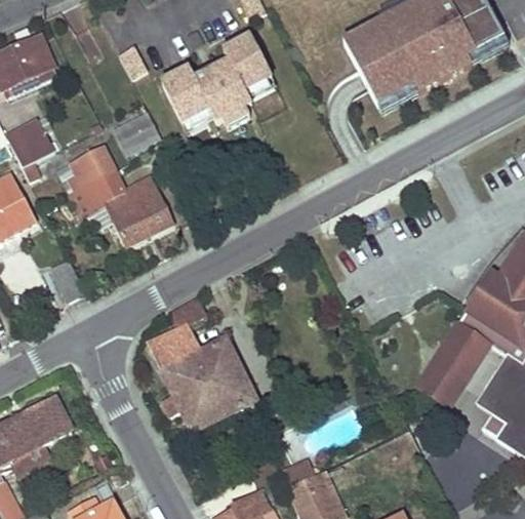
[(511,43),(486,0),(421,0),(419,1),(418,0),(404,0),(379,13),(382,20),(345,40),(382,110),(511,43)]
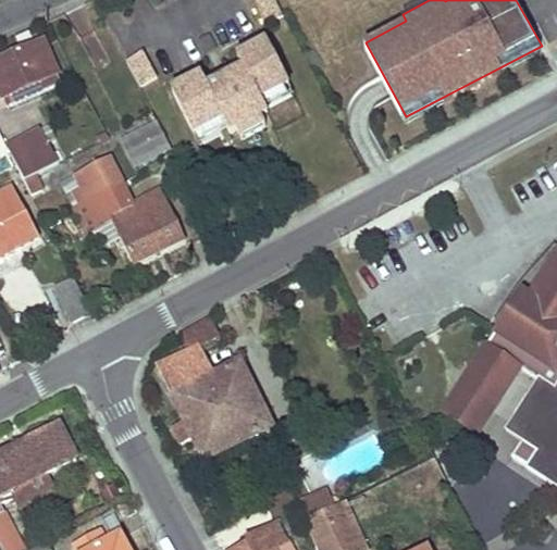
[(28,25),(14,30),(21,46),(0,54),(0,86),(2,92),(3,91),(9,104),(62,80),(44,37),(35,40),(28,25)]
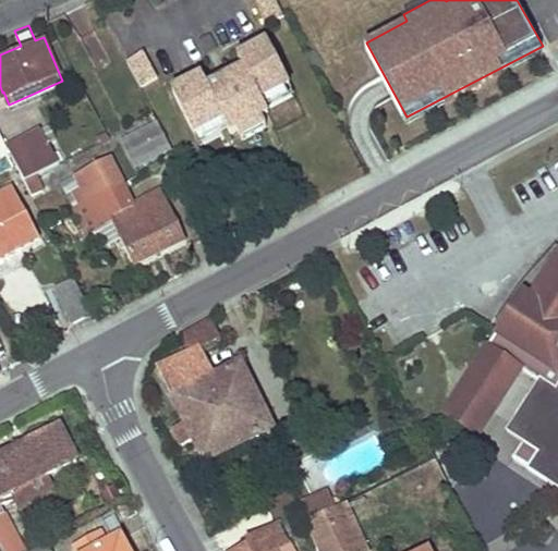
[(203,72),(173,87),(195,130),(223,115),(231,130),(238,125),(242,134),(266,122),(262,113),(269,109),(263,95),(290,81),(268,38),(239,53),(244,64),(208,83),(203,72)]
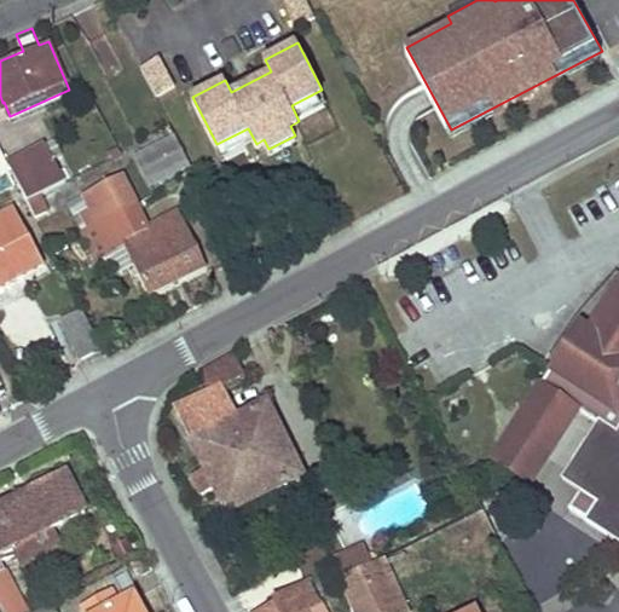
[(160,52),(140,62),(156,92),(175,81),(160,52)]
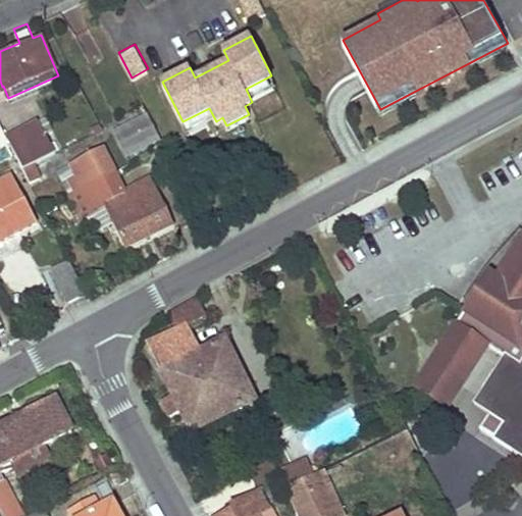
[(114,127),(125,152),(160,135),(147,110),(114,127)]
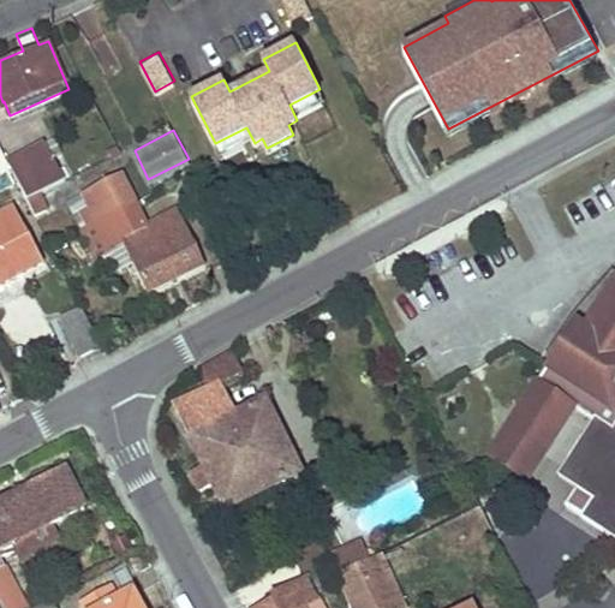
[(9,159),(28,195),(40,189),(66,176),(53,152),(61,148),(55,133),(9,159)]
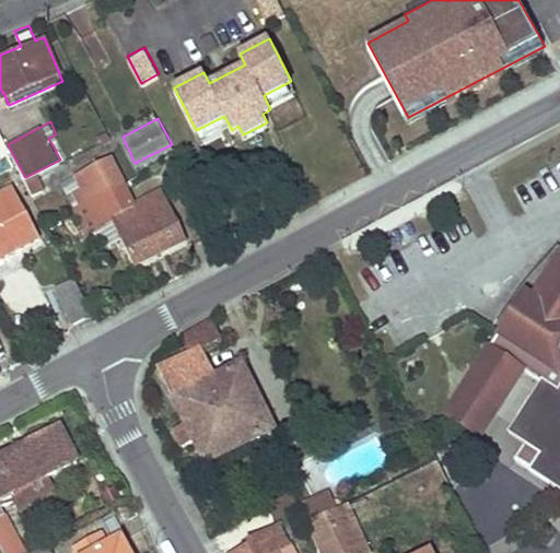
[(61,178),(76,206),(123,181),(108,155),(61,178)]
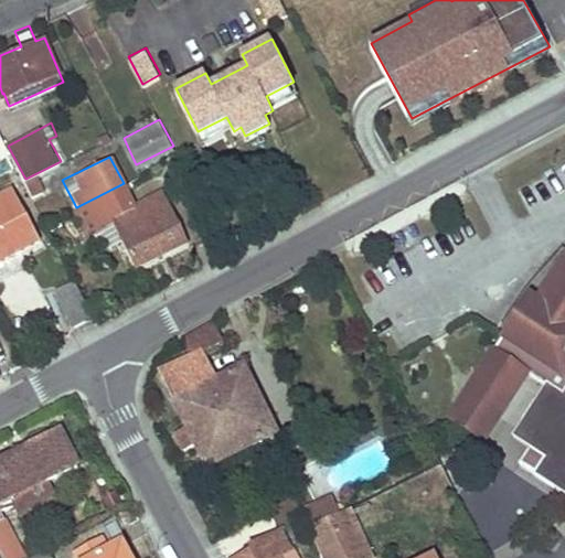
[(36,173),(25,179),(32,194),(43,189),(36,173)]
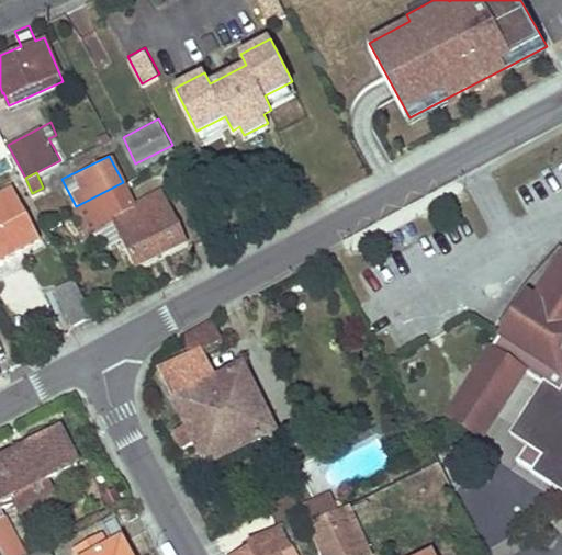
[(123,182),(76,206),(88,231),(98,227),(105,244),(121,236),(135,263),(188,237),(164,188),(133,202),(123,182)]
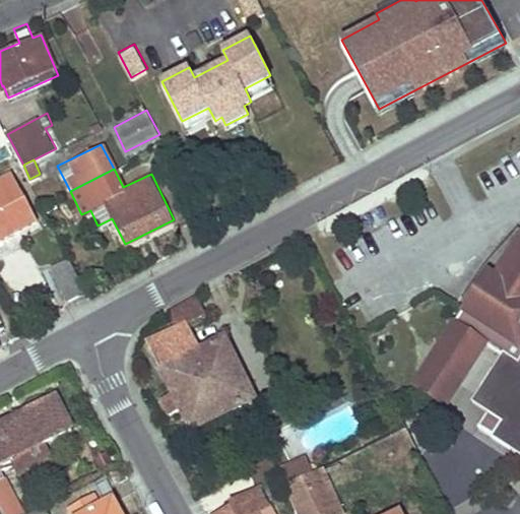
[(0,177),(0,236),(37,217),(12,171),(0,177)]
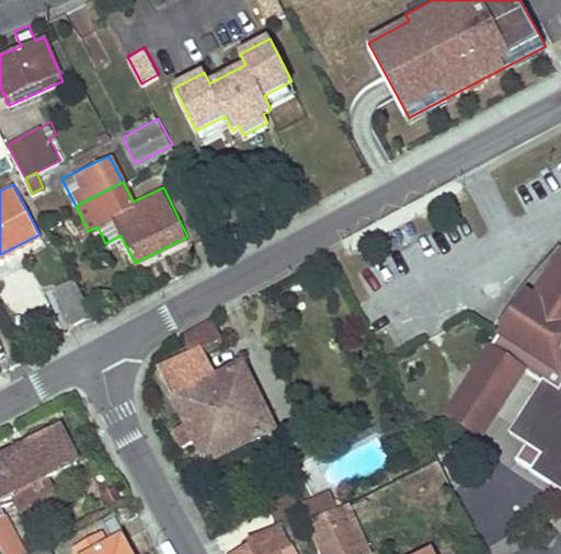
[(560,249),(533,291),(526,287),(499,329),(445,411),(481,434),(525,367),(541,377),(521,411),(537,420),(525,439),(515,454),(531,465),(530,465),(550,479),(560,462),(560,249)]
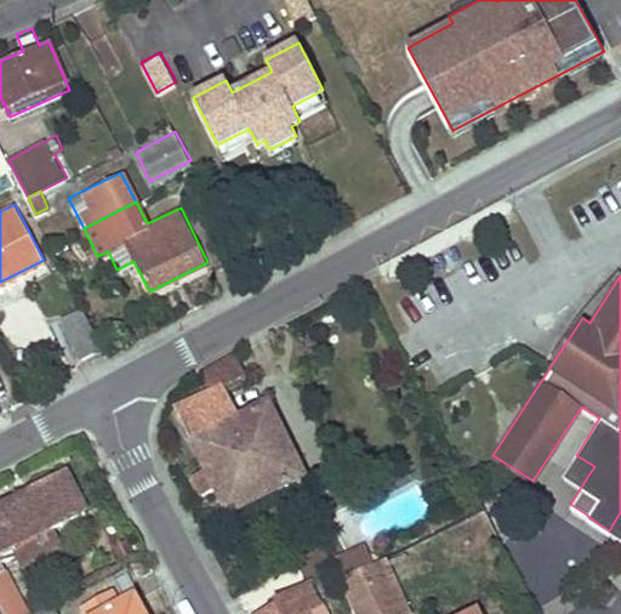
[(61,317),(80,356),(102,345),(81,306),(61,317)]
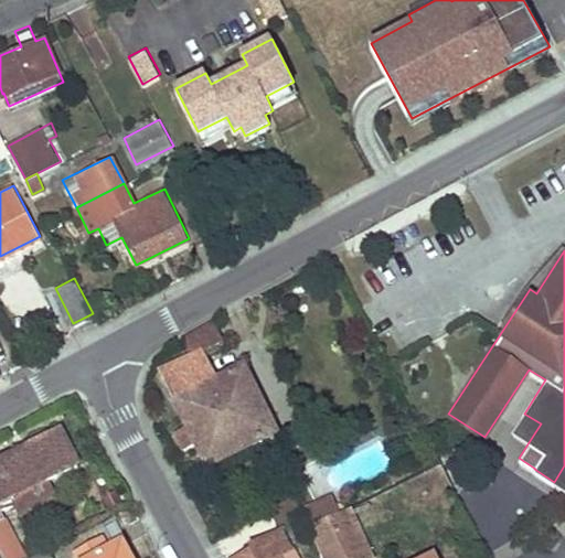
[(223,337),(213,318),(183,334),(191,351),(201,346),(202,349),(223,337)]
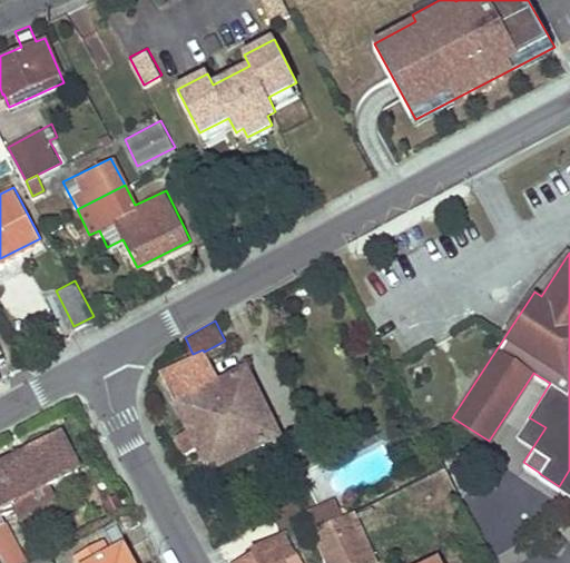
[(217,381),(204,352),(203,349),(193,354),(183,358),(198,389),(217,381)]
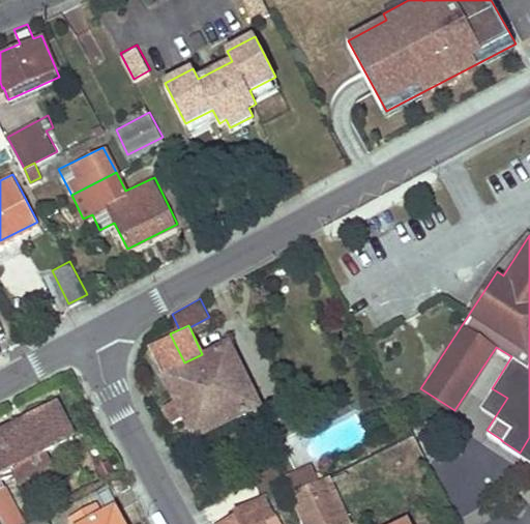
[(260,404),(229,341),(202,354),(184,362),(170,333),(149,344),(175,397),(165,403),(172,419),(183,414),(195,436),(260,404)]
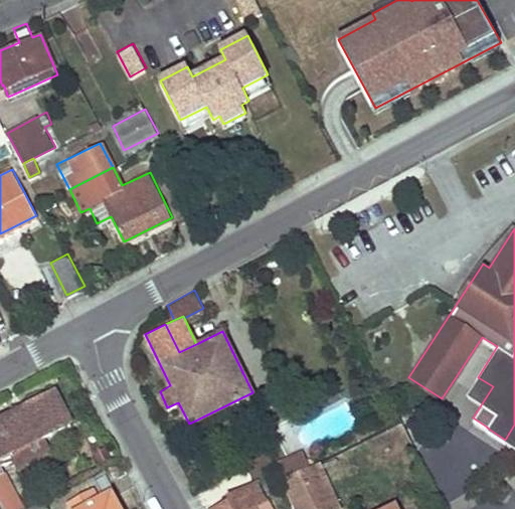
[(482,403),(493,386),(478,377),(467,393),(482,403)]
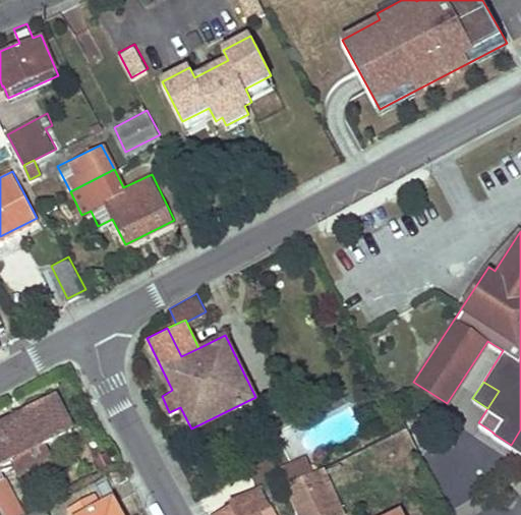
[(43,441),(72,425),(54,391),(24,406),(26,409),(13,416),(0,423),(0,504),(4,512),(5,514),(20,514),(23,514),(0,469),(0,462),(11,457),(18,470),(50,454),(43,441)]
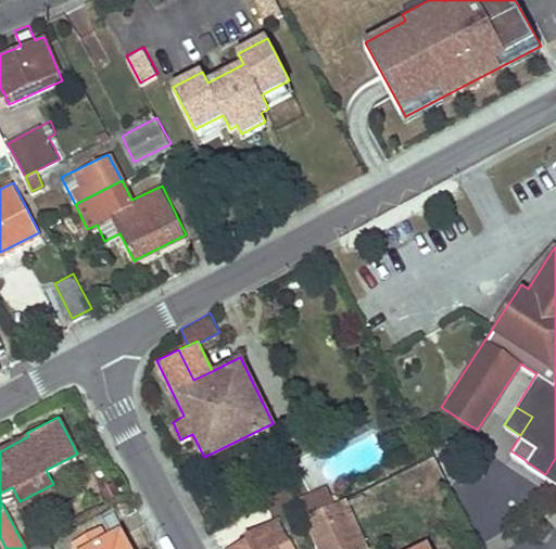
[(14,444),(28,436),(26,433),(11,436),(14,444)]
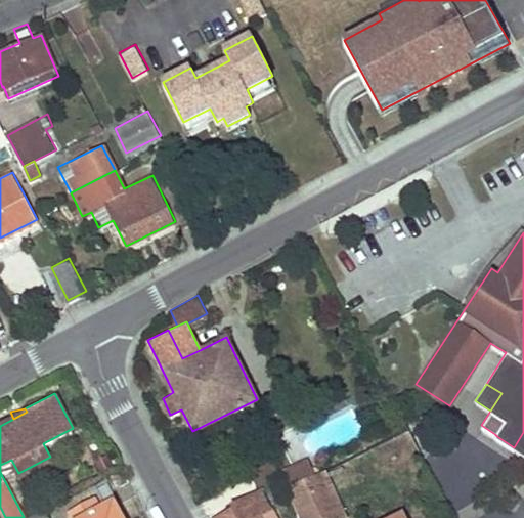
[(523,432),(514,447),(523,454),(523,432)]
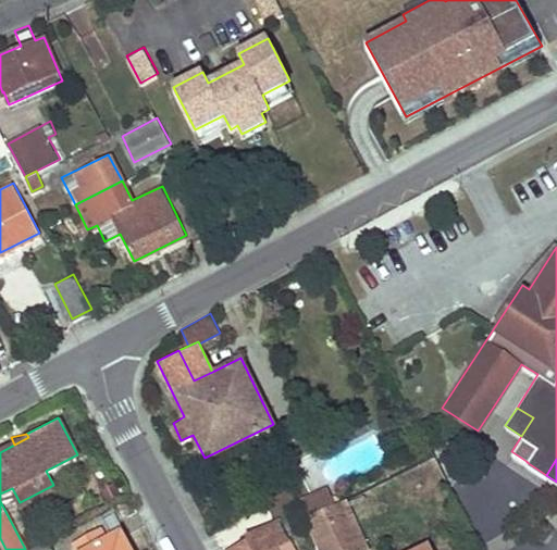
[(333,501),(325,485),(311,492),(318,508),(333,501)]
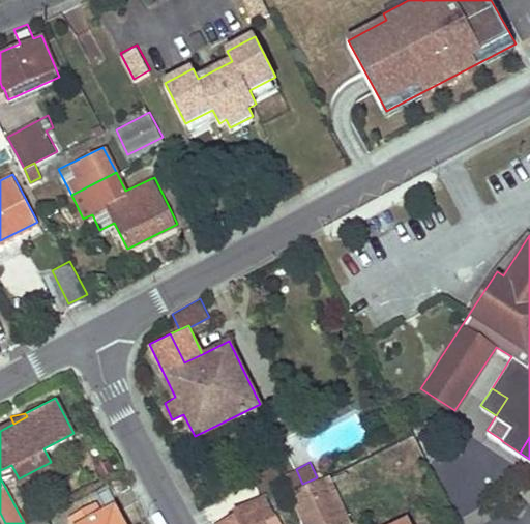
[(259,488),(283,477),(282,475),(275,463),(253,473),(259,488)]
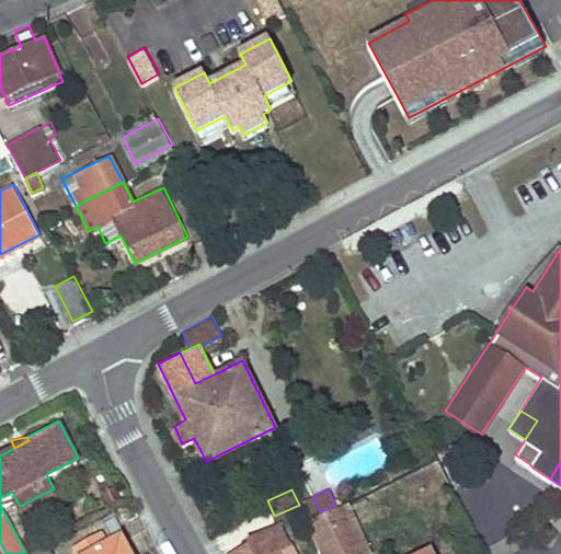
[(320,511),(313,496),(298,503),(299,505),(306,518),(320,511)]
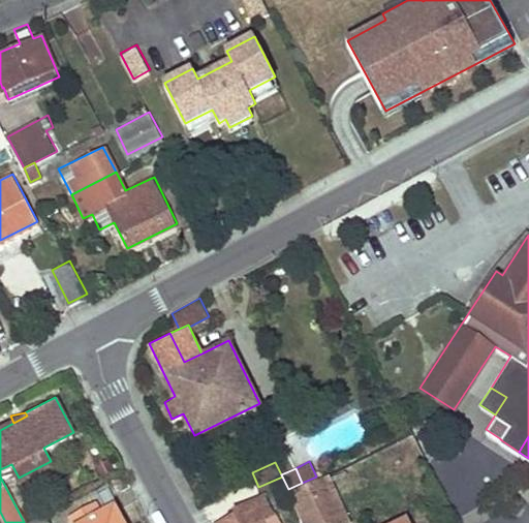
[(336,522),(348,518),(327,472),(316,477),(302,483),(288,489),(304,522),(336,522)]
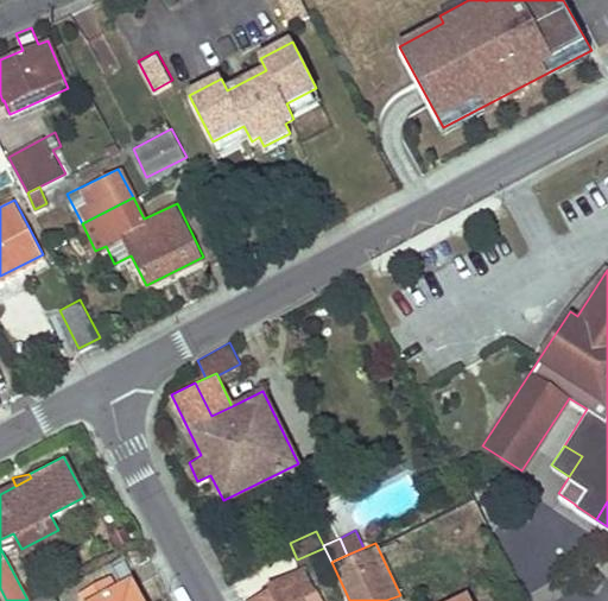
[(303,600),(301,595),(314,588),(301,567),(270,583),(272,588),(249,600),(248,600),(303,600)]
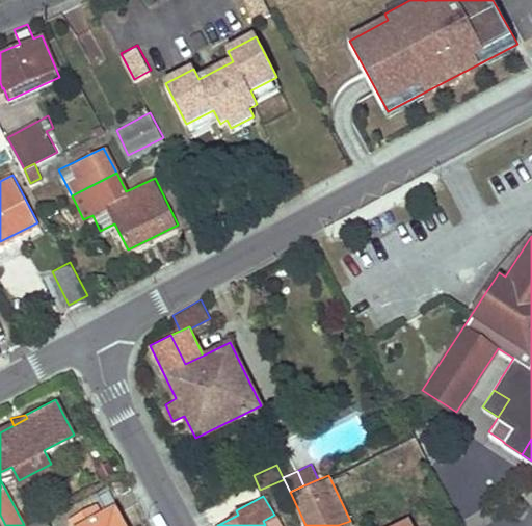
[(96,503),(72,517),(76,525),(124,525),(114,507),(102,515),(96,503)]
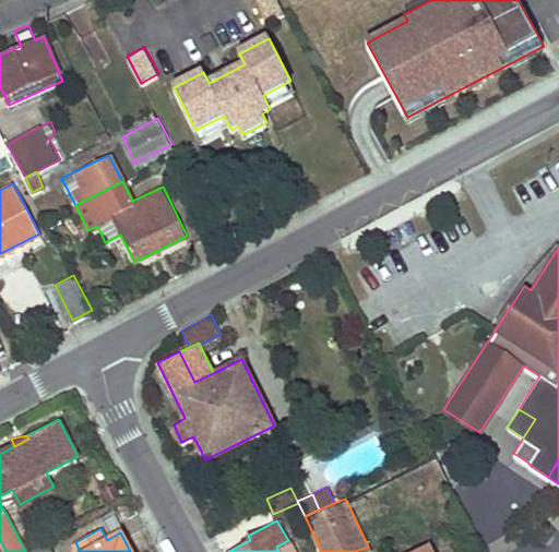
[(25,551),(22,551),(54,551),(47,539),(25,551)]
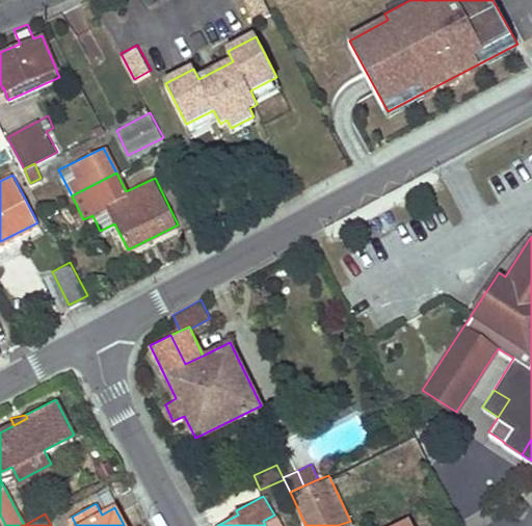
[(280,525),(274,515),(263,521),(265,525),(280,525)]
